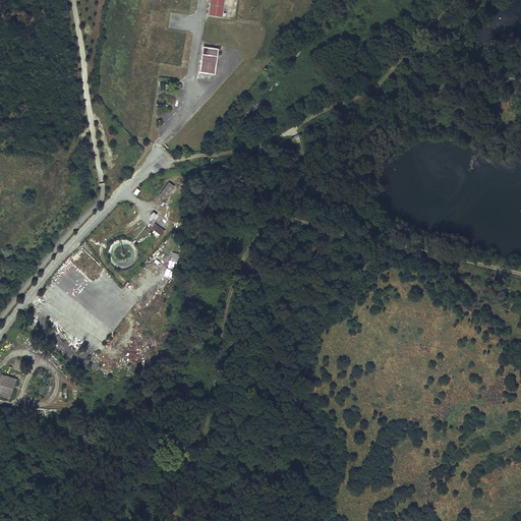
[(210,0),(209,13),(223,15),(224,0),(210,0)]
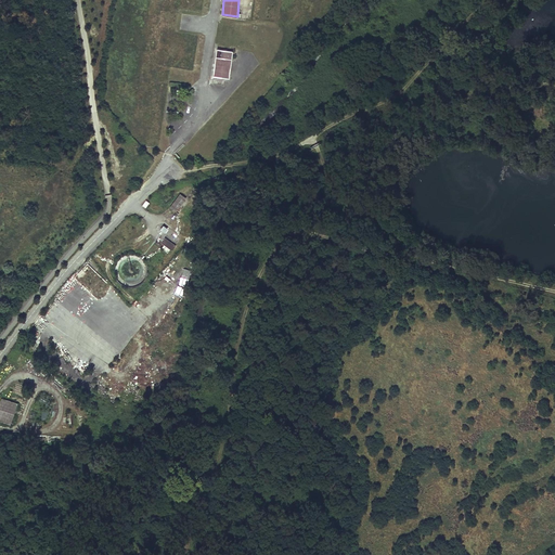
[(216,49),(213,76),(229,78),(233,51),(216,49)]
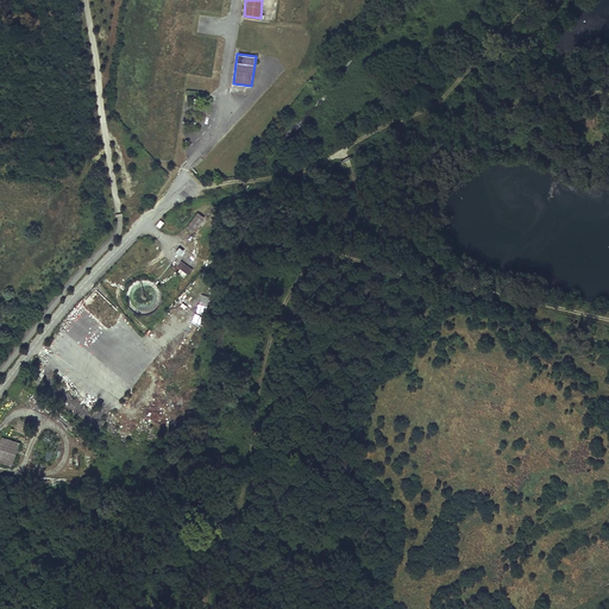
[(203,218),(198,213),(187,227),(193,232),(203,218)]
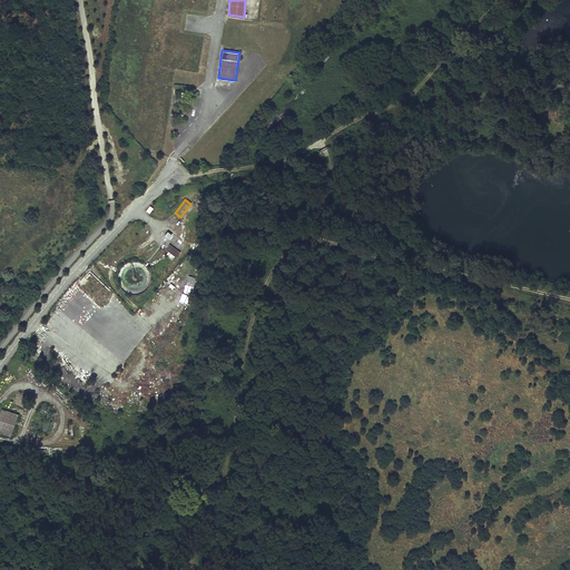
[(180,252),(169,244),(166,249),(177,257),(180,252)]
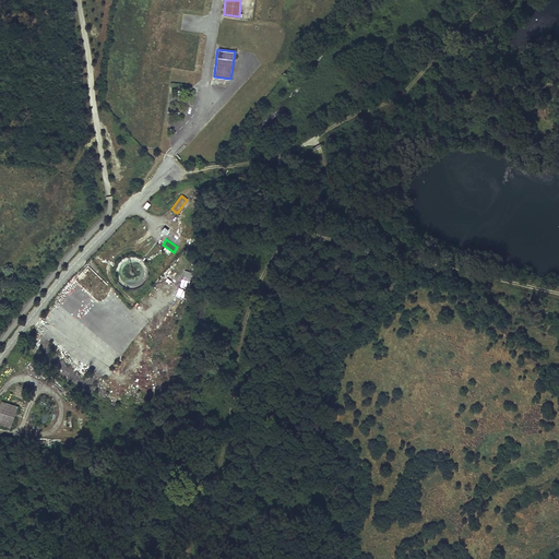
[(18,406),(1,401),(0,405),(0,424),(11,428),(18,406)]
